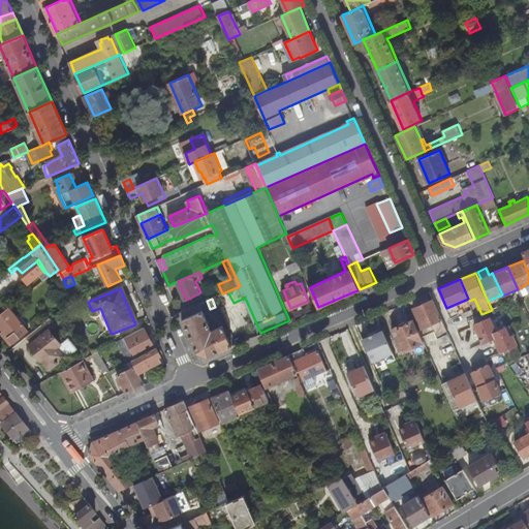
[(414,308),(423,328),(432,324),(442,319),(434,300),(414,308)]
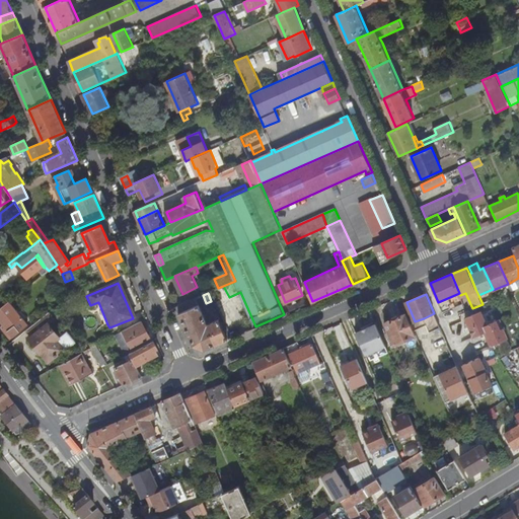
[(0,309),(0,319),(13,338),(28,325),(10,302),(0,309)]
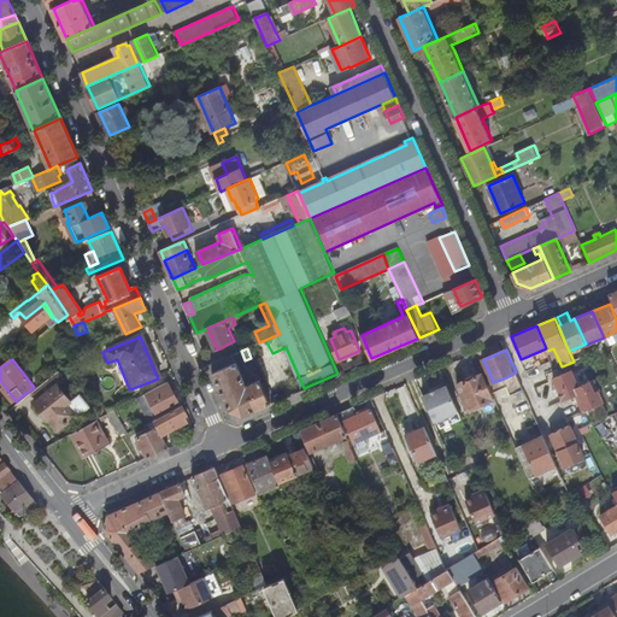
[(213,371),(230,409),(244,415),(272,403),(263,383),(262,380),(247,386),(236,362),(213,371)]
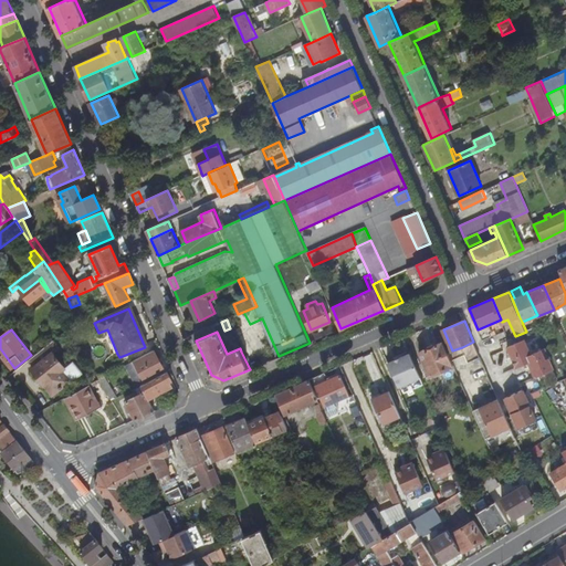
[(33,370),(54,396),(72,381),(63,371),(66,368),(63,364),(69,358),(54,341),(29,360),(35,368),(33,370)]
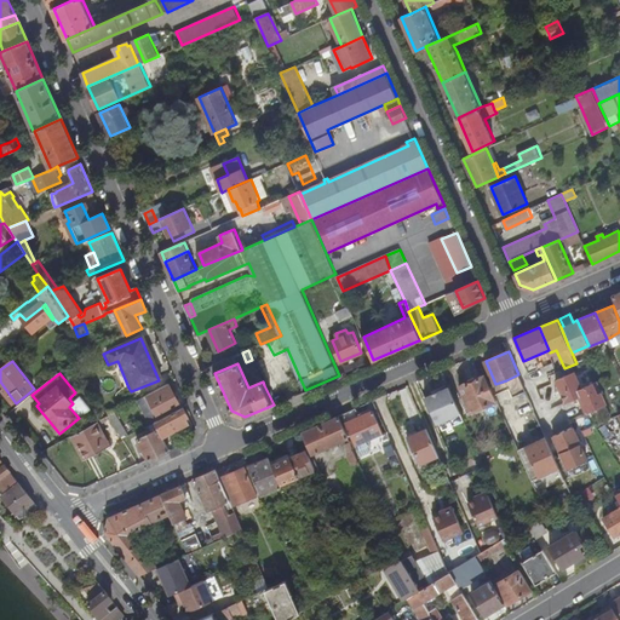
[(574,373),(556,382),(566,403),(581,396),(589,412),(607,403),(596,382),(581,389),(574,373)]
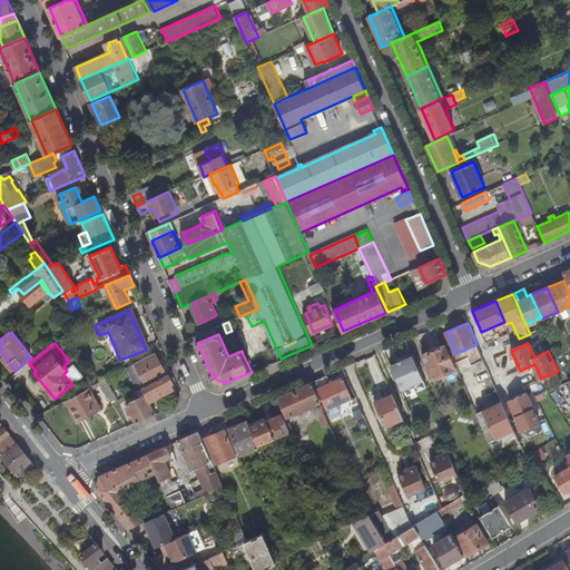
[(423,354),(428,365),(433,379),(458,369),(455,363),(452,355),(446,344),(423,354)]
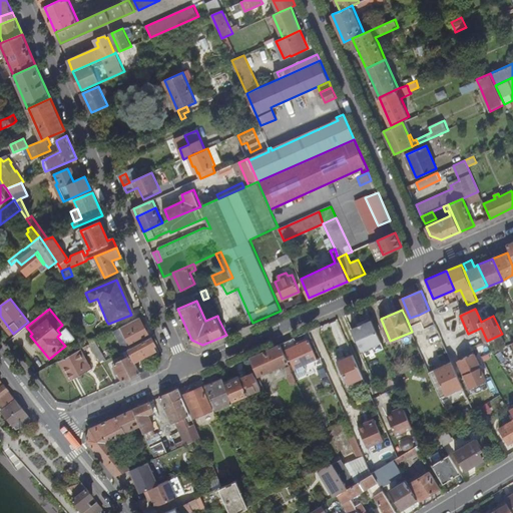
[(407,320),(410,327),(422,322),(419,315),(410,318),(407,320)]
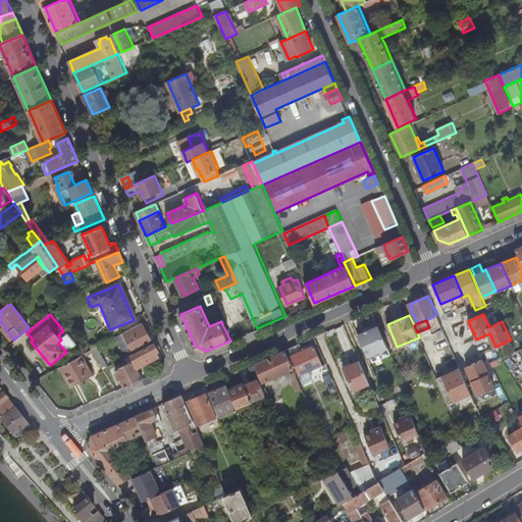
[(222,324),(230,341),(233,338),(226,322),(222,324)]
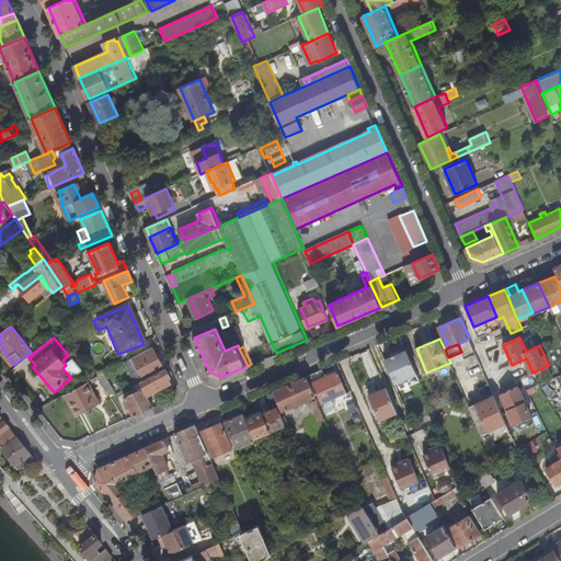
[(134,357),(146,379),(164,369),(152,347),(134,357)]
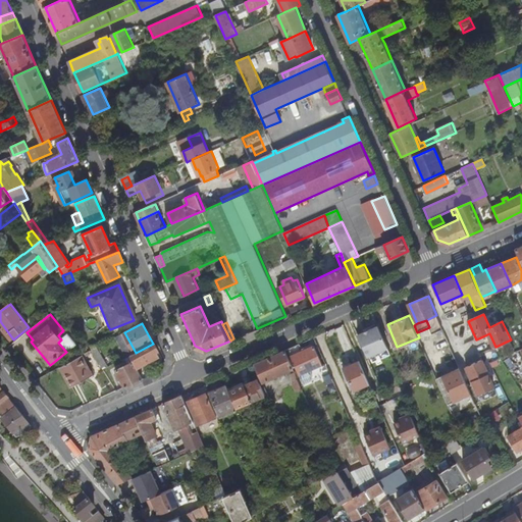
[(358,334),(368,356),(370,356),(388,348),(378,325),(358,334)]
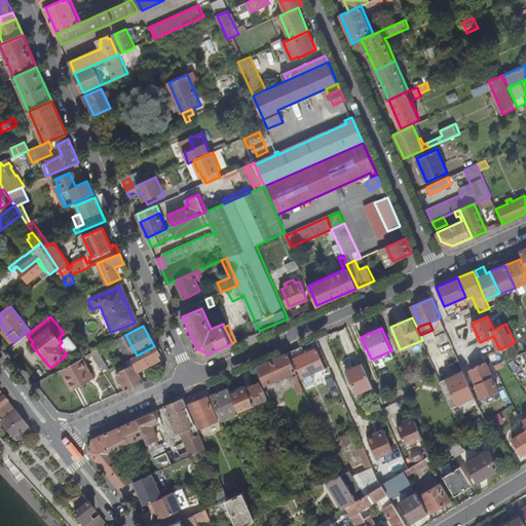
[(436,338),(476,427),(486,421),(447,333),(436,338)]
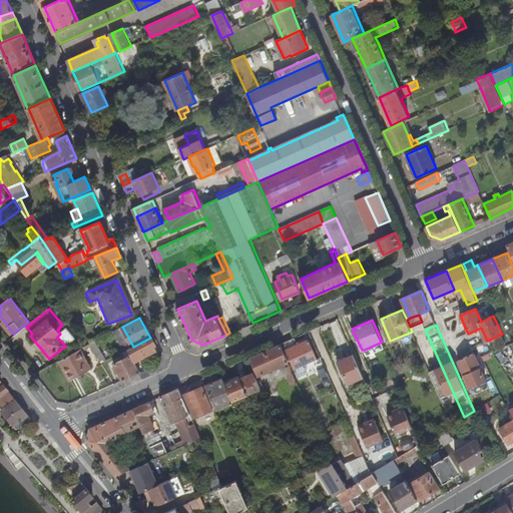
[(382,330),(388,343),(390,341),(385,329),(382,330)]
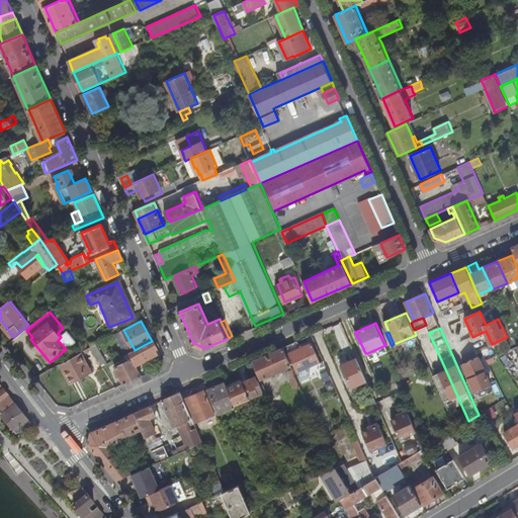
[(135,350),(130,352),(133,358),(137,365),(157,354),(155,350),(157,348),(153,340),(152,341),(135,350)]
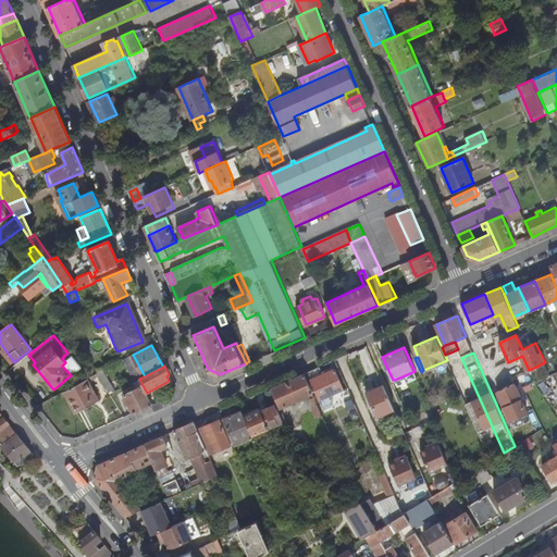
[(308,372),(320,399),(332,394),(323,374),(320,367),(308,372)]
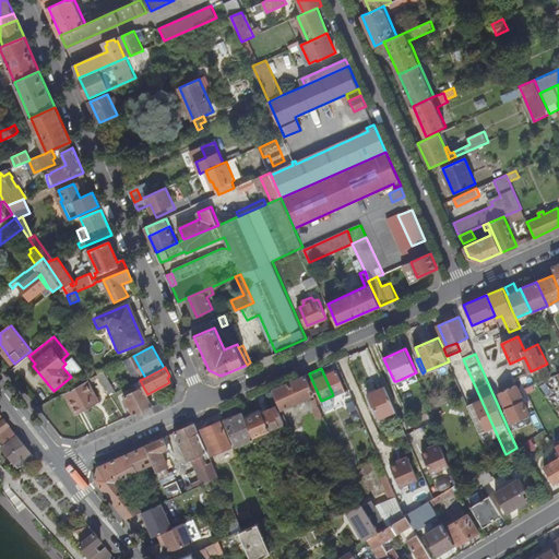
[(324,376),(333,395),(345,390),(336,370),(324,376)]
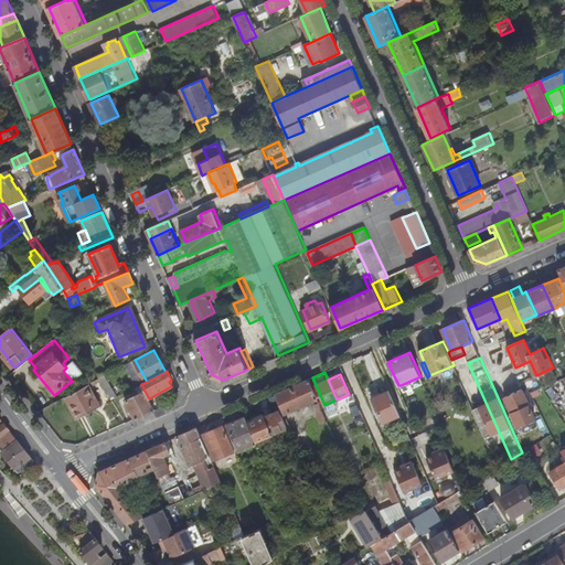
[(98,380),(112,401),(116,397),(103,376),(98,379),(98,380)]
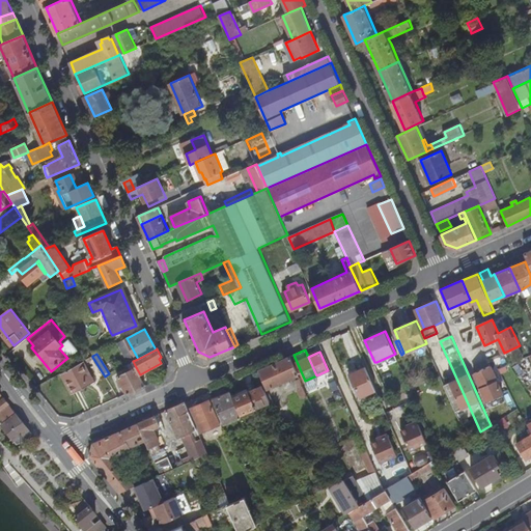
[(376,362),(380,369),(398,361),(395,354),(376,362)]
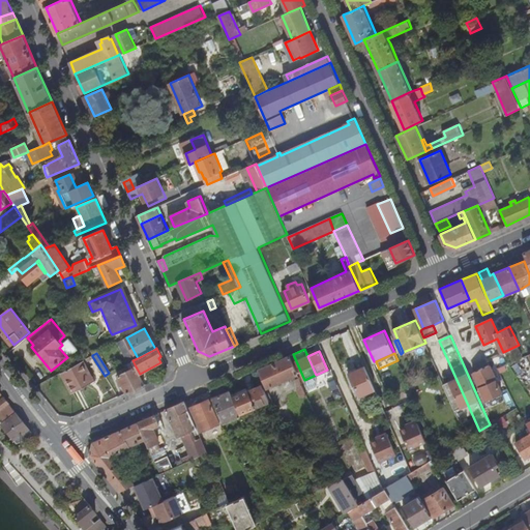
[(259,369),(267,388),(298,375),(290,355),(259,369)]
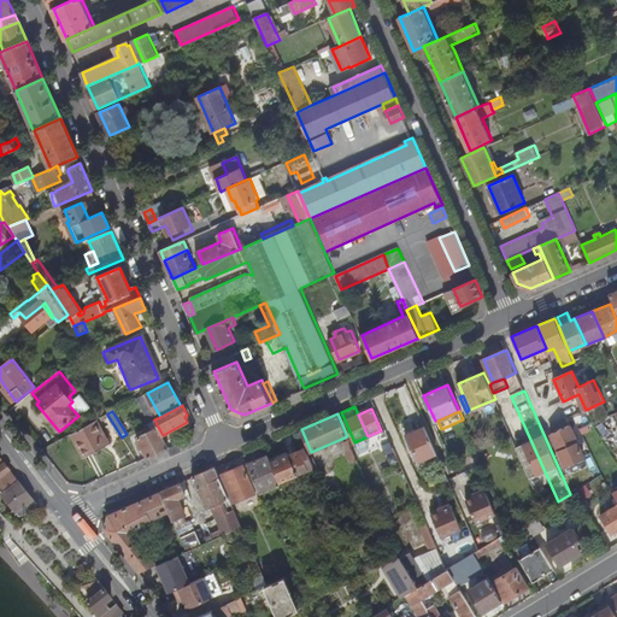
[(98,419),(71,434),(84,458),(111,444),(98,419)]
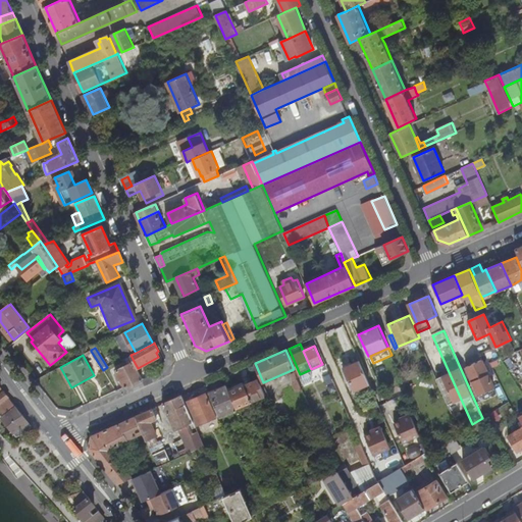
[(344,368),(354,390),(370,383),(360,360),(344,368)]
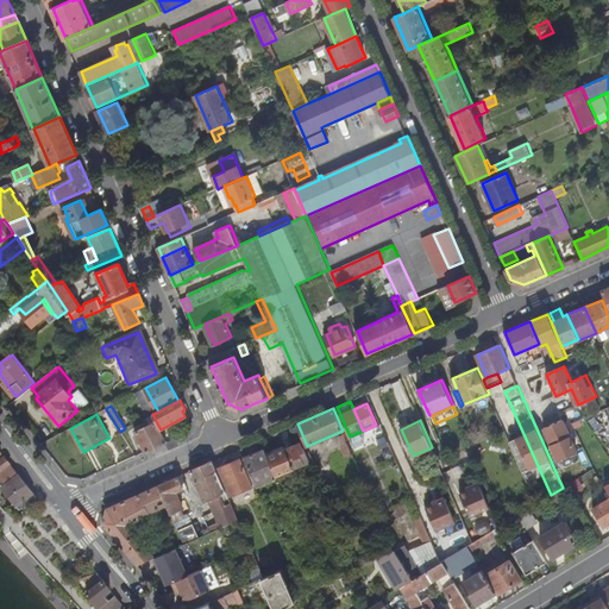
[(563,420),(544,427),(558,459),(577,451),(563,420)]
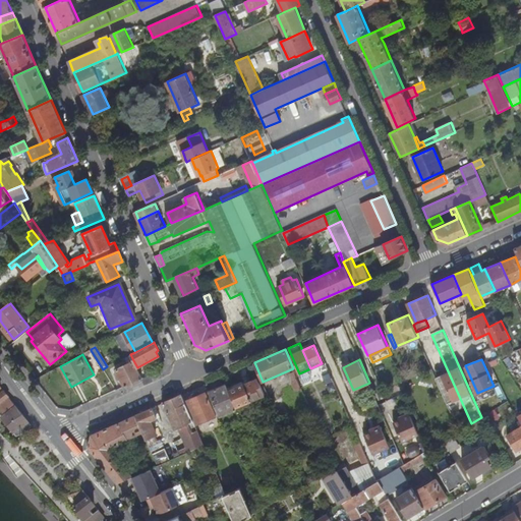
[(116,369),(125,387),(143,379),(137,367),(133,360),(116,369)]
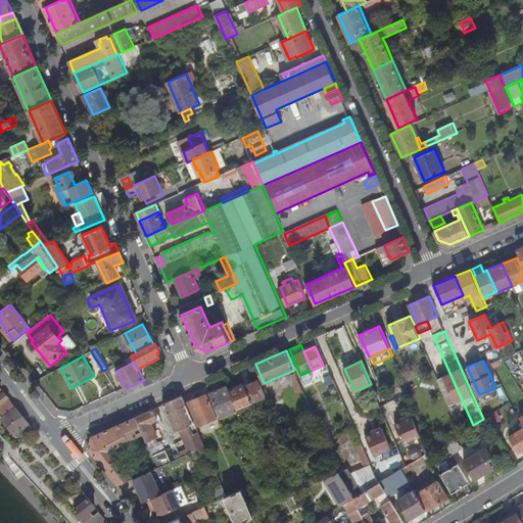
[(323,371),(326,378),(332,376),(328,368),(323,371)]
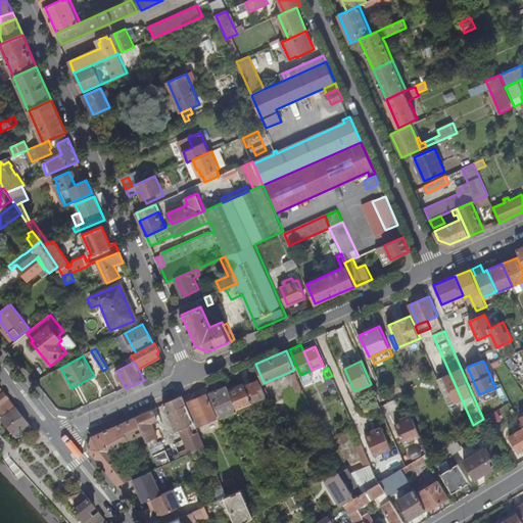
[(245,386),(252,401),(252,402),(266,396),(258,380),(245,386)]
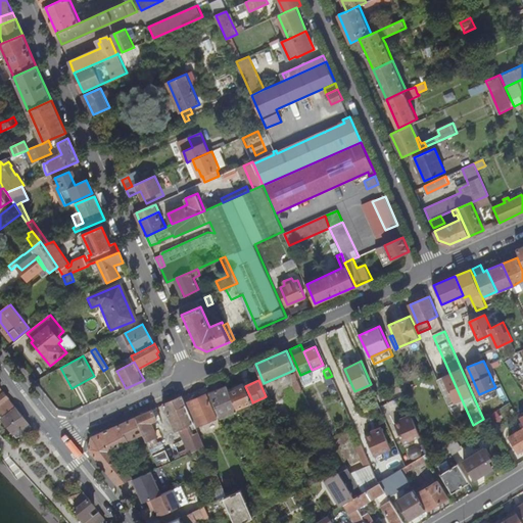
[(352,392),(354,397),(373,389),(371,384),(354,391),(352,392)]
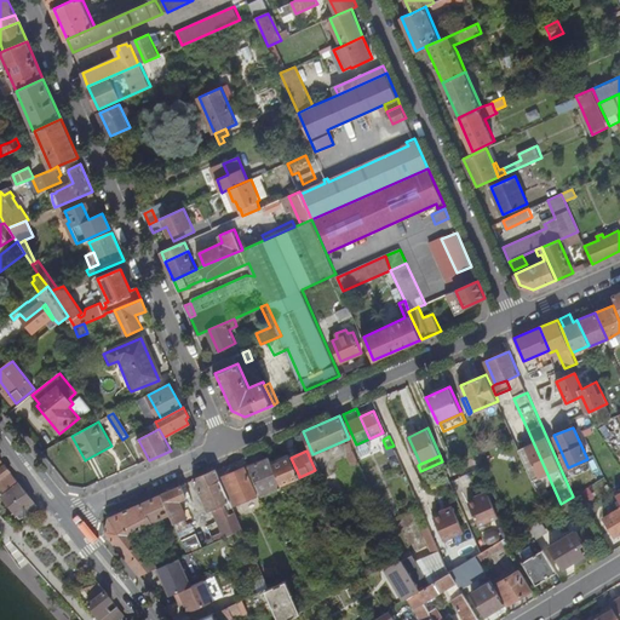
[(248,466),(262,495),(282,487),(281,483),(273,464),(269,457),(248,466)]
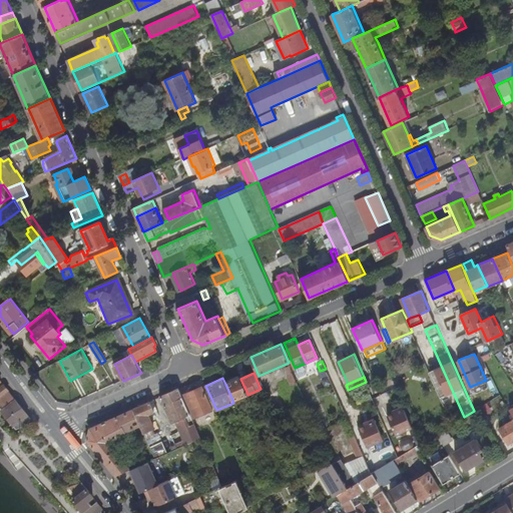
[(225,384),(232,400),(247,394),(240,379),(240,378),(225,384)]
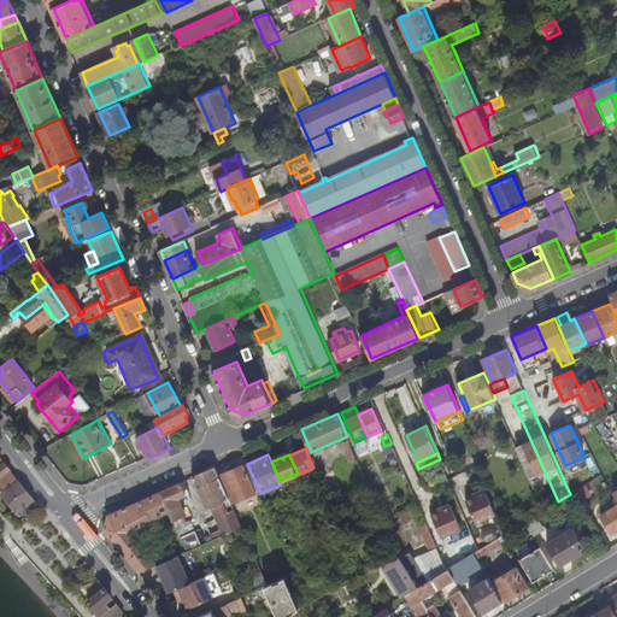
[(6,462),(0,466),(0,480),(12,470),(6,462)]
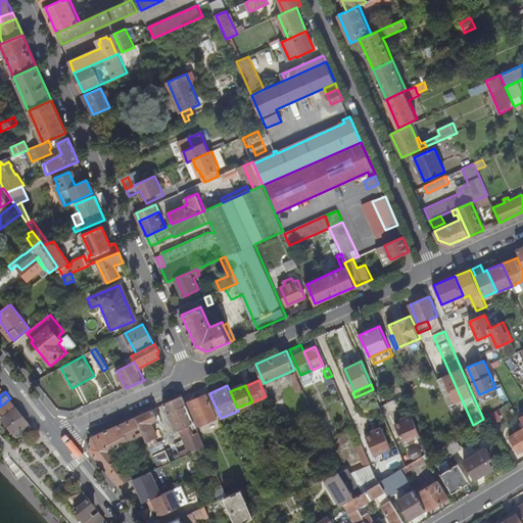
[(186,403),(195,424),(196,426),(210,420),(217,418),(206,394),(202,396),(201,393),(195,395),(196,398),(186,403)]
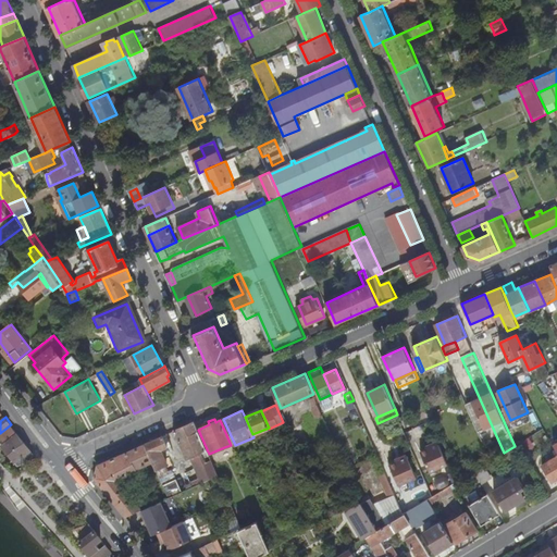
[(193,459),(203,482),(218,475),(212,461),(206,463),(201,455),(208,452),(198,430),(194,422),(175,431),(188,461),(193,459)]
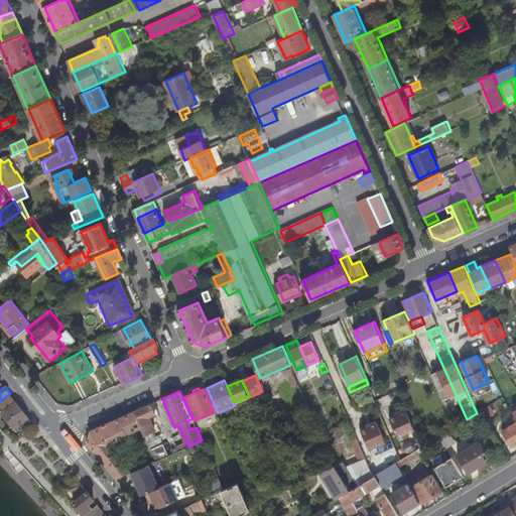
[(10,393),(0,401),(0,405),(2,408),(14,398),(10,393)]
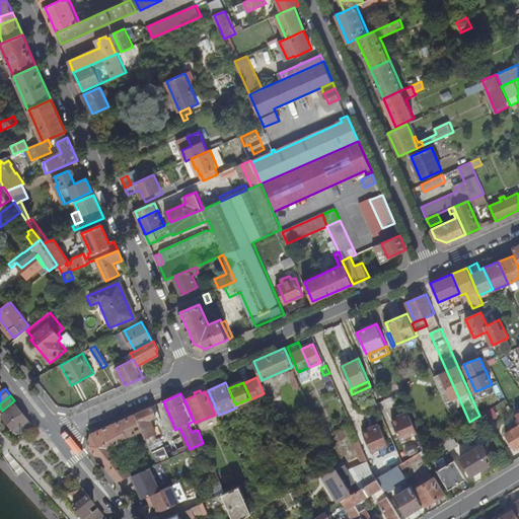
[(3,415),(17,433),(29,428),(33,426),(16,403),(3,415)]
